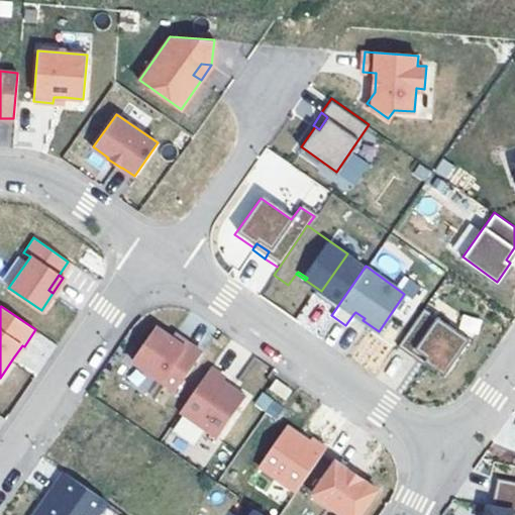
[(423,307),(396,345),(410,355),(415,349),(426,356),(423,362),(443,376),(469,339),(423,307)]
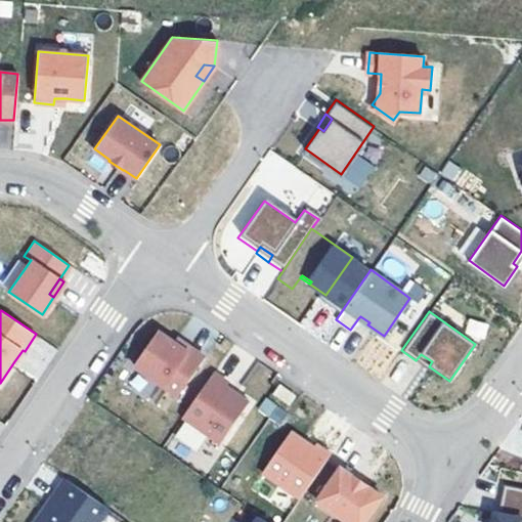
[(360,316),(358,318),(367,324),(370,322),(360,316)]
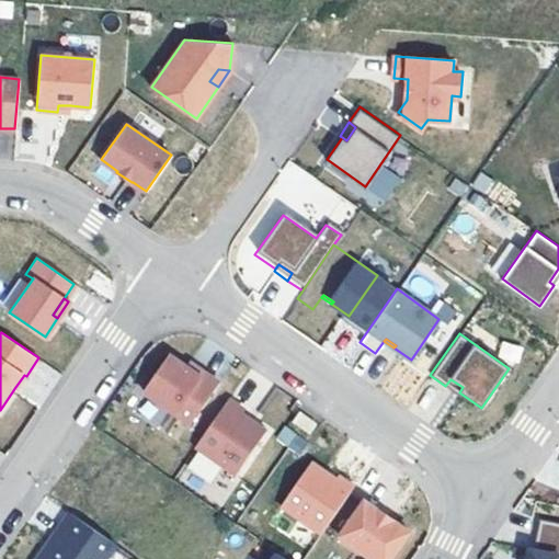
[(500,339),(495,356),(516,362),(521,344),(500,339)]
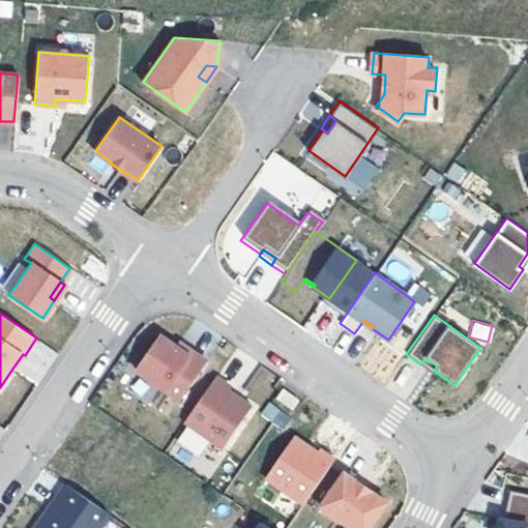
[(162,333),(138,368),(181,398),(208,359),(194,349),(191,353),(178,345),(162,333)]
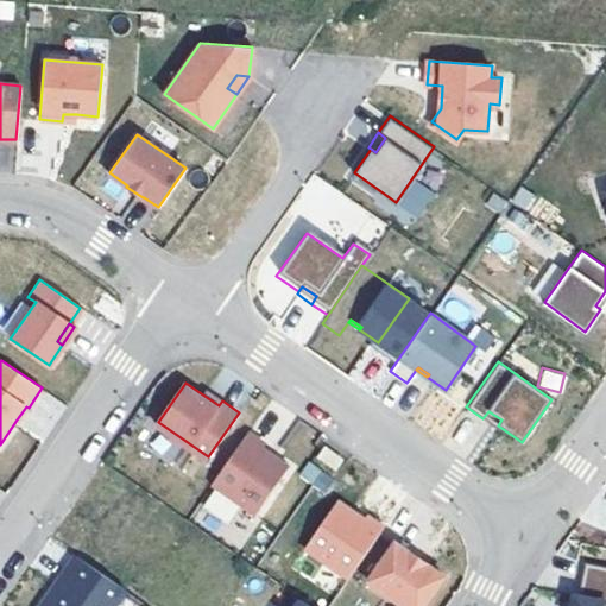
[(219,405),(222,401),(207,390),(204,396),(219,405)]
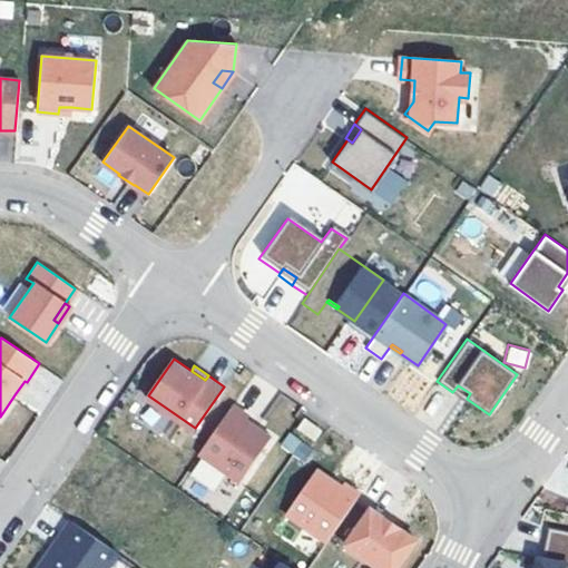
[(25,381),(16,393),(18,395),(27,382),(25,381)]
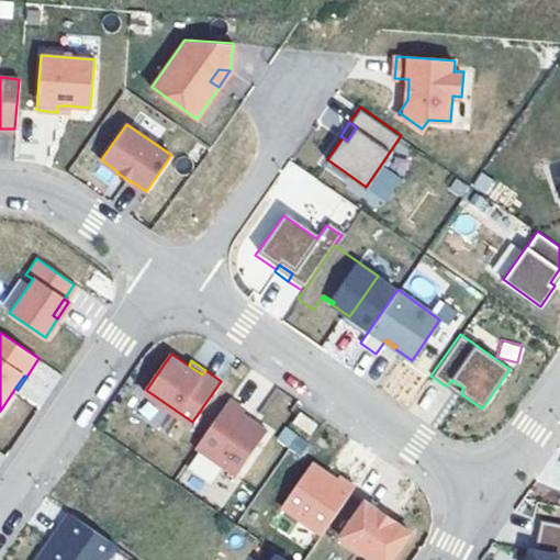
[(451,380),(446,387),(459,395),(460,393),(463,388),(451,380)]
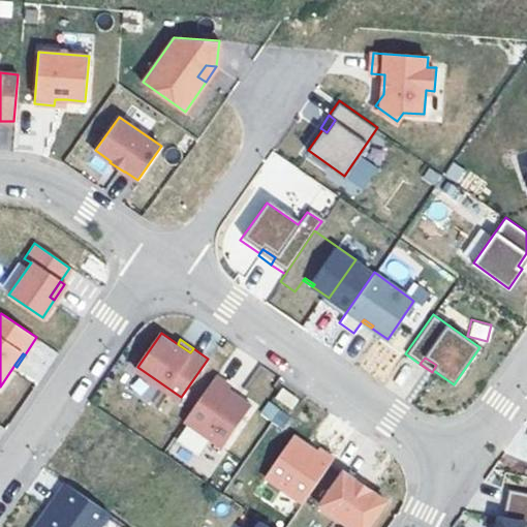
[(218,371),(187,415),(225,442),(253,401),(230,385),(233,381),(218,371)]
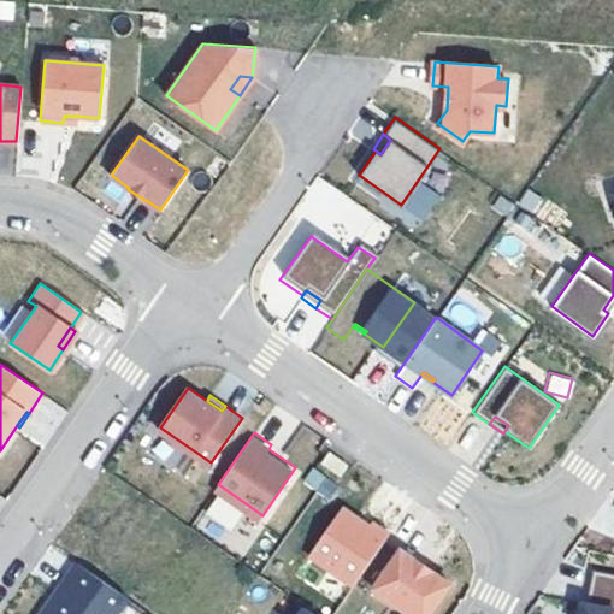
[(148,454),(172,466),(181,450),(155,438),(148,454)]
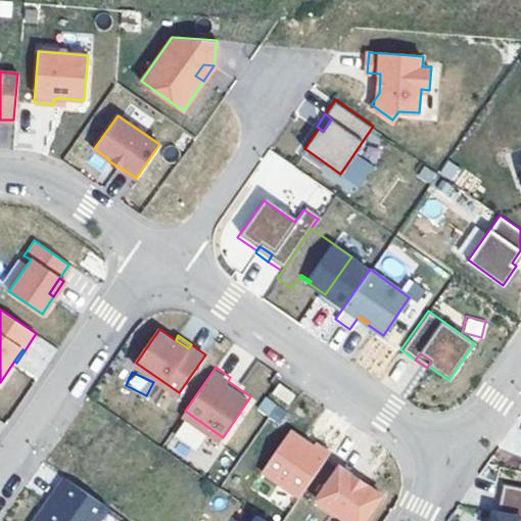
[(294,394),(278,383),(272,392),(288,404),(294,394)]
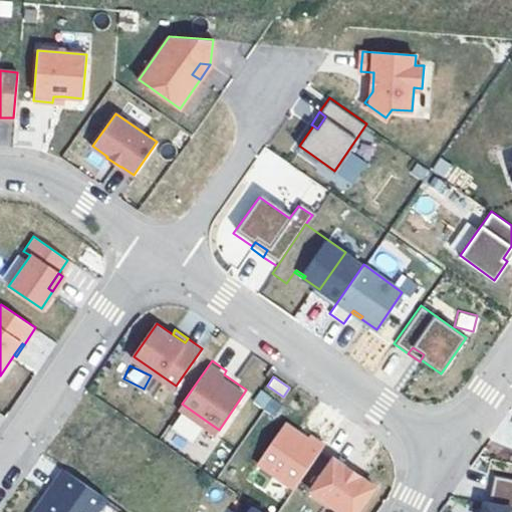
[(250,400),(271,416),(280,404),(259,388),(250,400)]
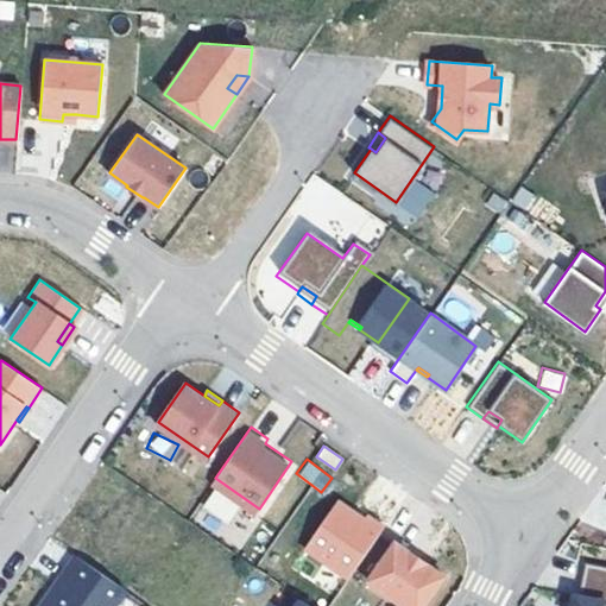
[(304,547),(348,576),(384,526),(366,515),(364,518),(336,499),(304,547)]
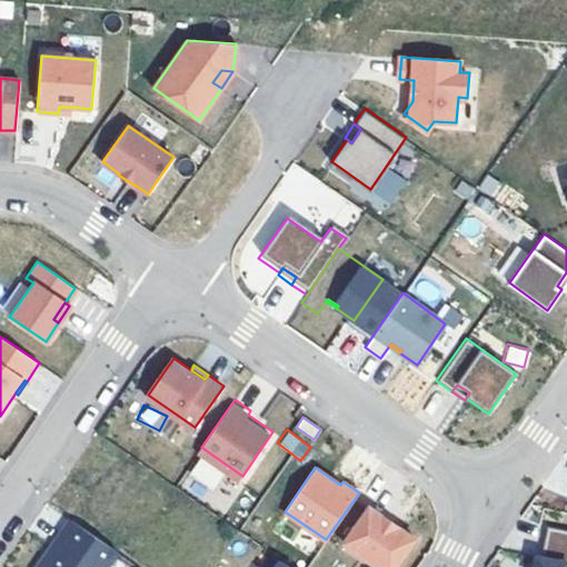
[(385,518),(371,508),(347,545),(379,566),(398,566),(417,539),(400,528),(401,527),(386,517),(385,518)]
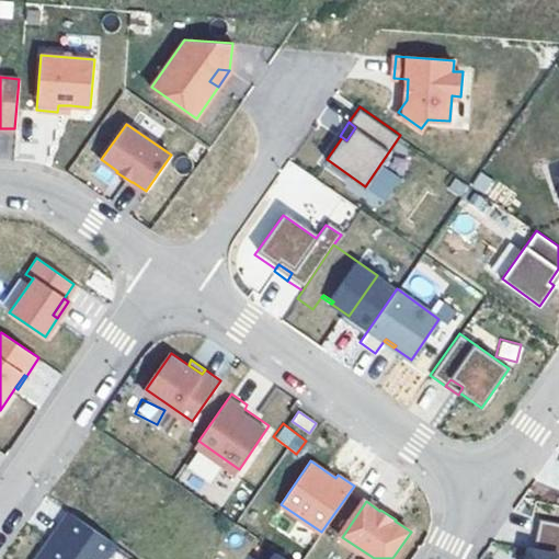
[(52,538),(37,558),(106,558),(107,557),(116,544),(70,512),(60,526),(65,529),(56,542),(52,538)]
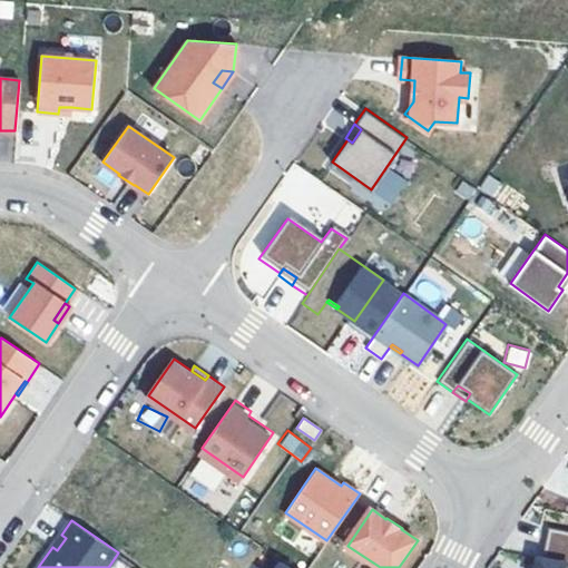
[(567,567),(567,529),(548,526),(541,557),(537,556),(535,566),(539,567),(538,567),(567,567)]
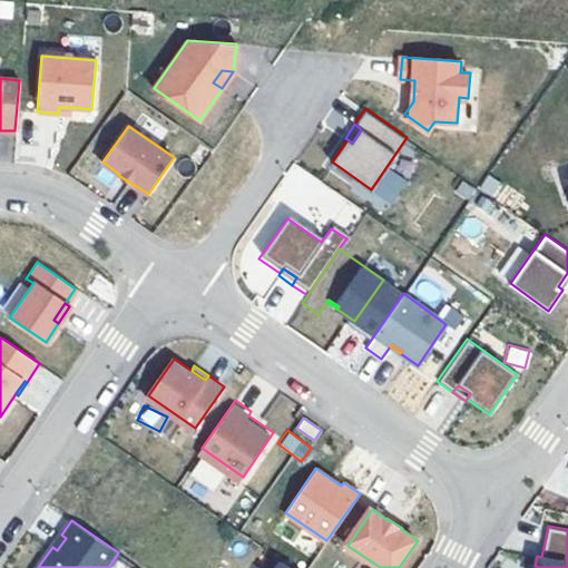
[(61,535),(52,547),(57,550),(66,538),(61,535)]
